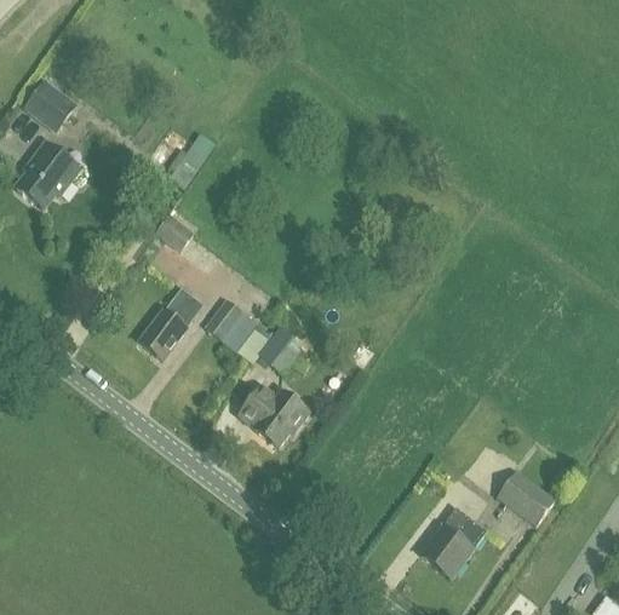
[(24,107),(56,130),(73,107),(43,82),(24,107)]
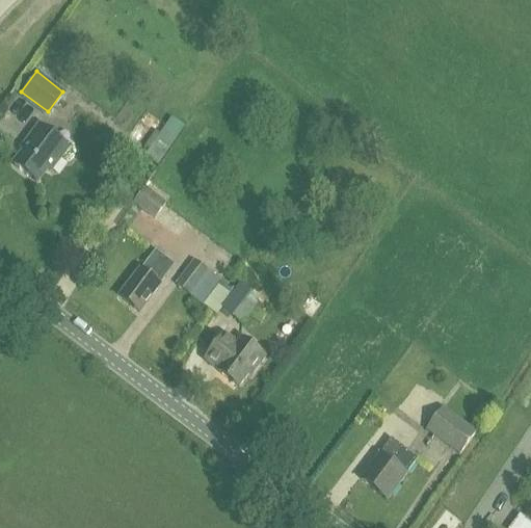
[(164,108),(141,147),(154,155),(178,116),(164,108)]
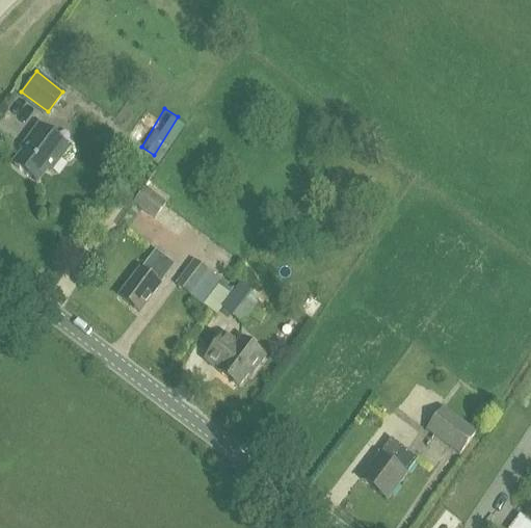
[(12,162),(35,180),(46,166),(48,167),(67,143),(38,123),(21,147),(23,149),(12,162)]
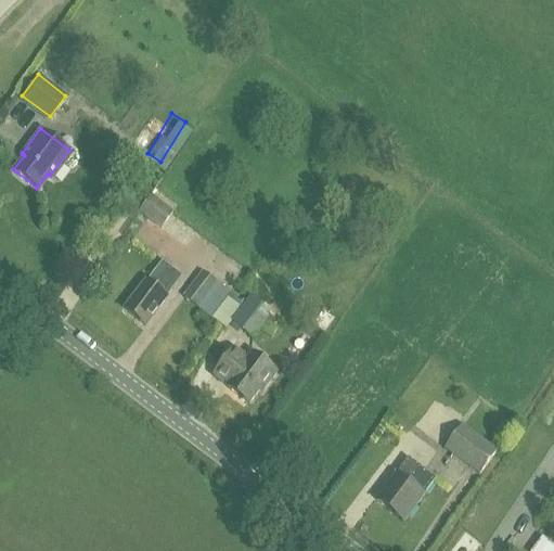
[(137,209),(159,226),(172,208),(151,192),(137,209)]
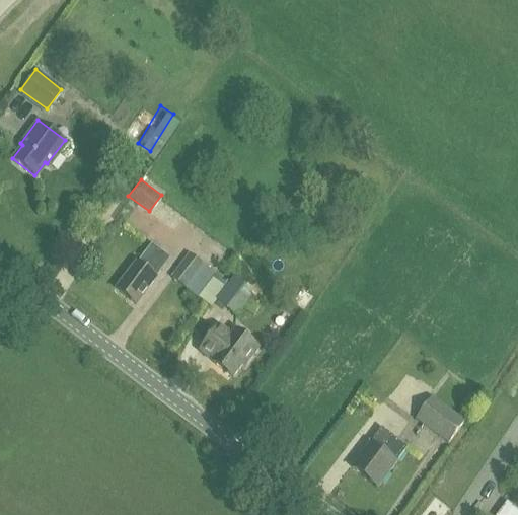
[(155,274),(169,255),(150,240),(116,287),(135,301),(155,275),(155,274)]
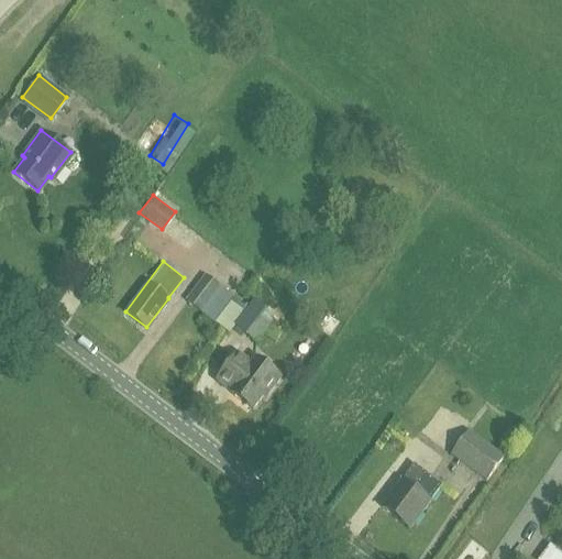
[(215,320),(234,295),(205,272),(185,298),(215,320)]
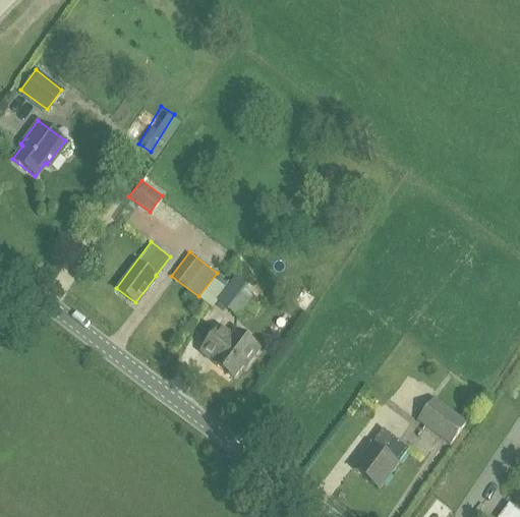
[(212,359),(211,360),(233,378),(242,364),(245,366),(260,347),(235,329),(232,333),(219,324),(199,350),(212,359)]
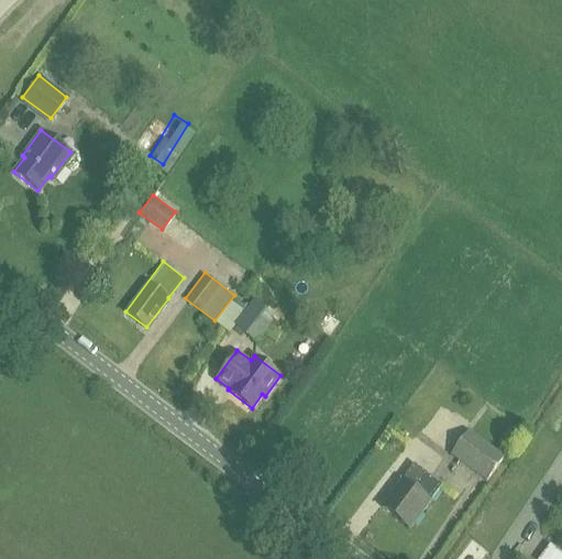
[(504,455),(467,428),(449,453),(485,481),(504,455)]
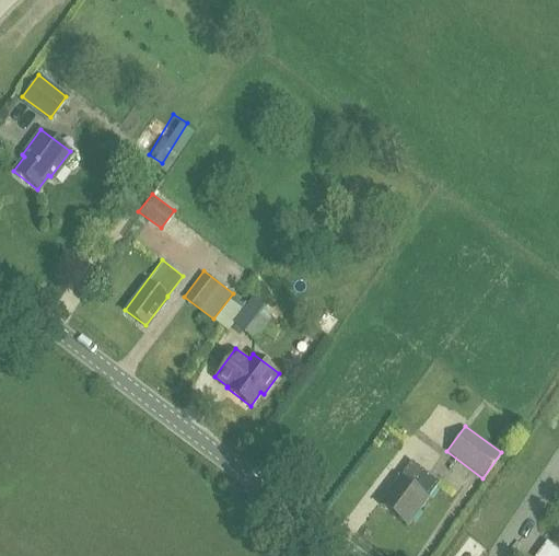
[(396,476),(377,502),(407,524),(426,498),(439,481),(410,459),(397,476),(396,476)]
